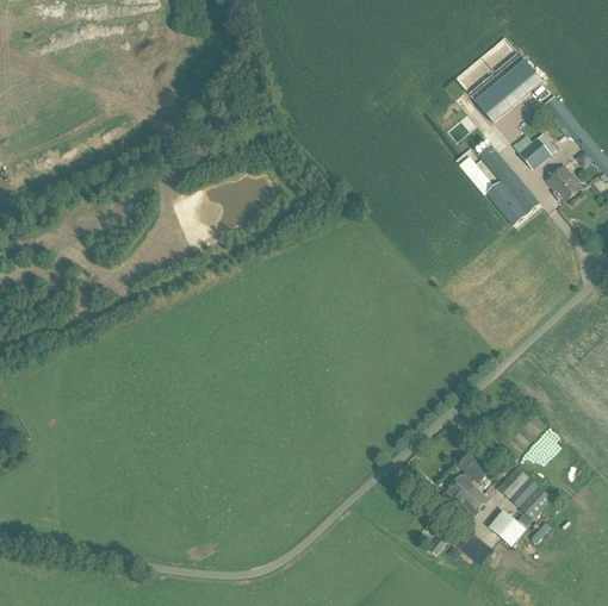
[(522,60),(472,102),(491,124),(541,82),(522,60)]
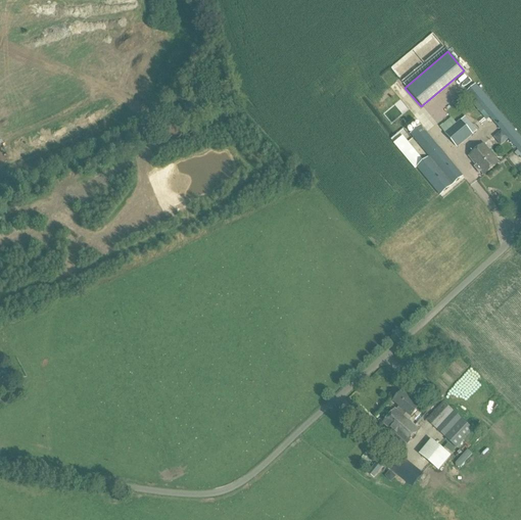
[(460,117),(467,127),(472,132),(476,129),(464,113),(460,117)]
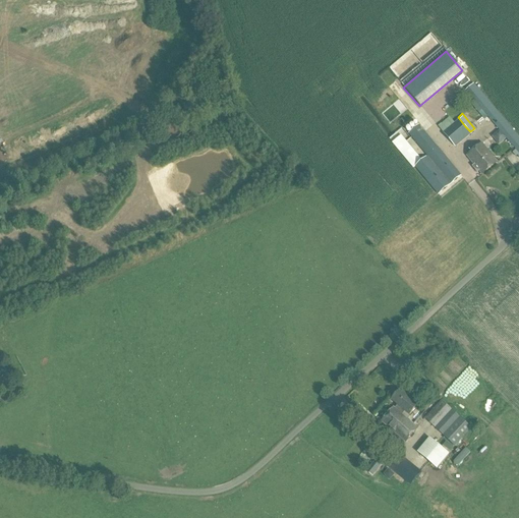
[(449,115),(438,124),(448,137),(454,145),(470,131),(465,126),(458,117),(454,121),(449,115)]
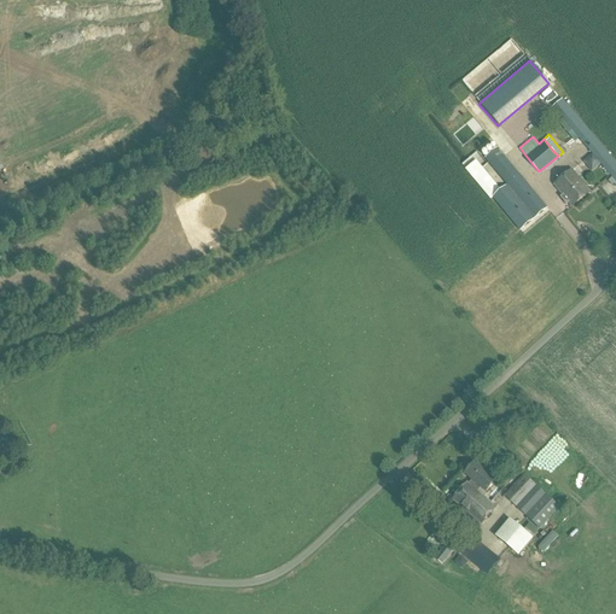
[(497,145),(484,156),(506,182),(512,177),(518,173),(497,145)]
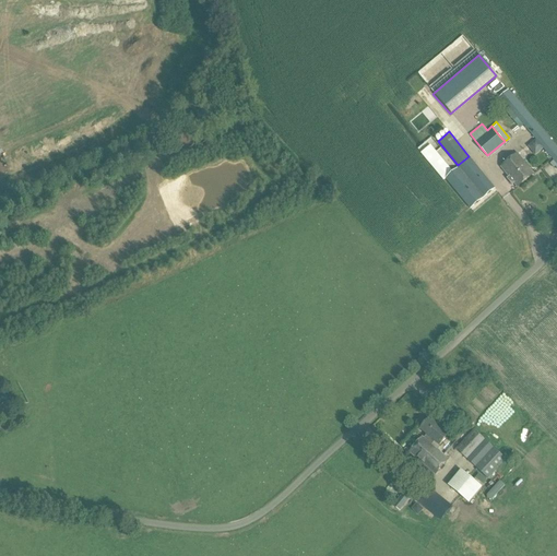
[(439,178),(448,169),(422,144),(413,153),(439,178)]
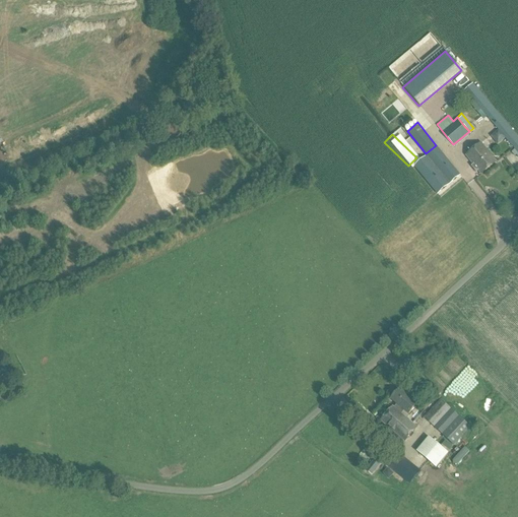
[(480,141),(465,153),(472,163),(471,164),(475,170),(477,168),(480,172),(496,159),(480,141)]
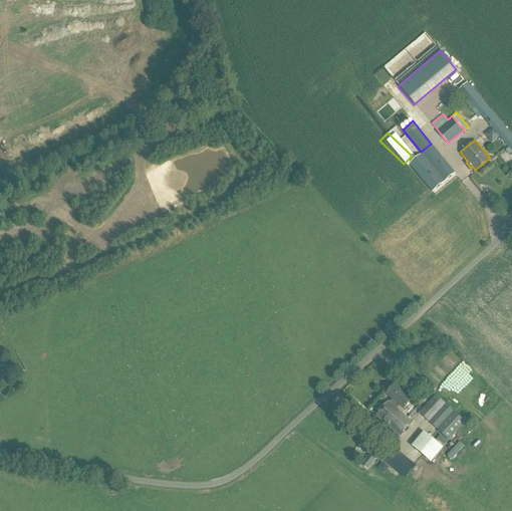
[(415,157),(409,162),(419,175),(431,190),(437,185),(443,179),(454,171),(431,144),(426,148),(415,157)]
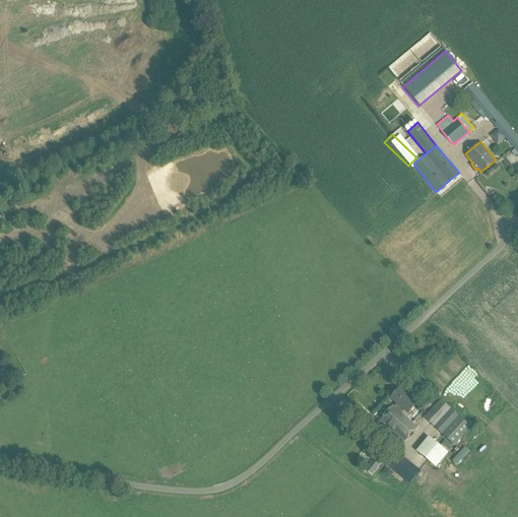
[(453,392),(470,375),(460,365),(443,382),(453,392)]
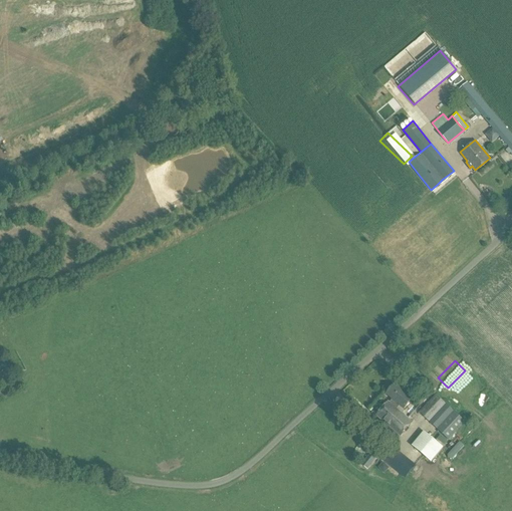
[(428,375),(421,384),(430,391),(436,384),(428,375)]
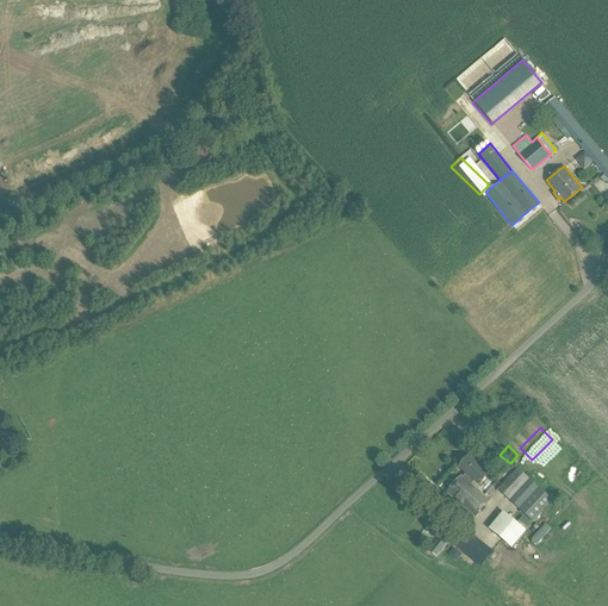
[(465,472),(463,474),(461,475),(473,486),(477,482),(478,483),(489,470),(467,453),(458,466),(465,472)]
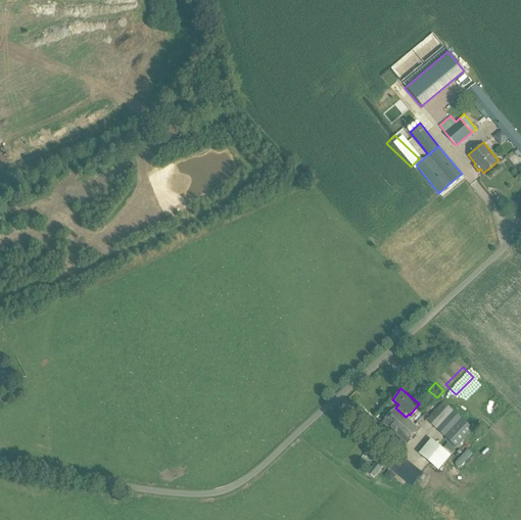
[(442,399),(425,418),(457,445),(473,427),(442,399)]
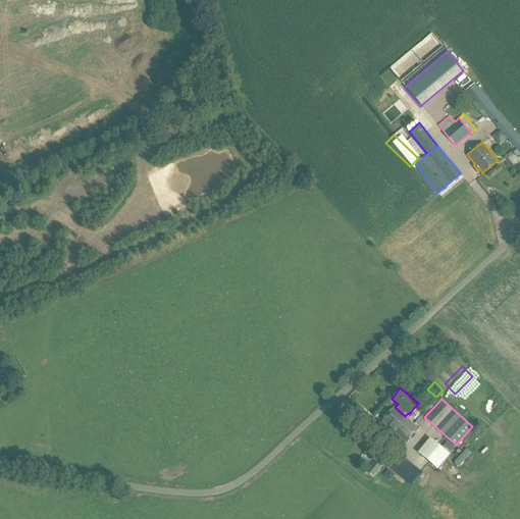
[(395,407),(396,406),(395,405),(381,420),(388,426),(387,428),(391,431),(393,430),(406,440),(418,426),(405,416),(395,407)]
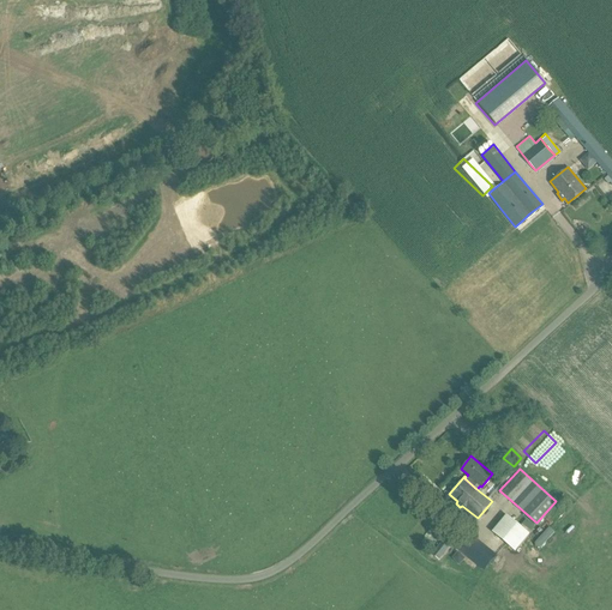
[(504,514),(490,530),(513,548),(527,532),(504,514)]
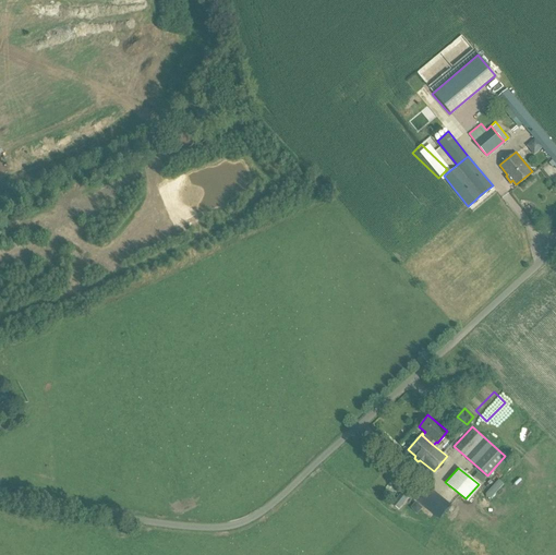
[(498,477),(484,492),(490,496),(504,481),(498,477)]
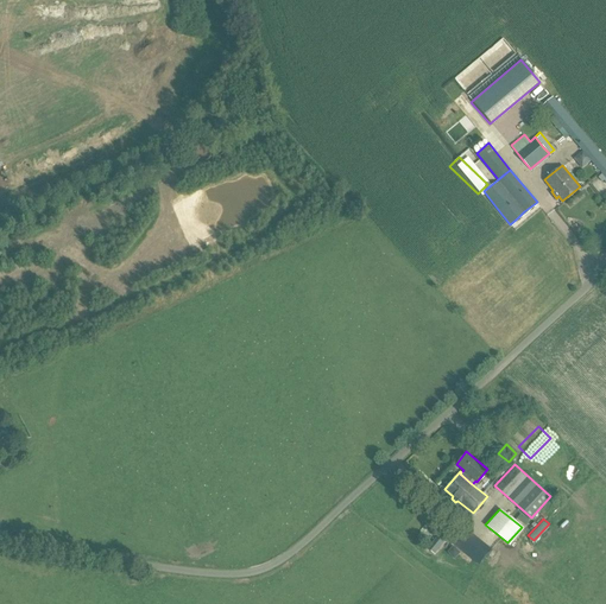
[(460,523),(447,538),(478,563),(491,548),(460,523)]
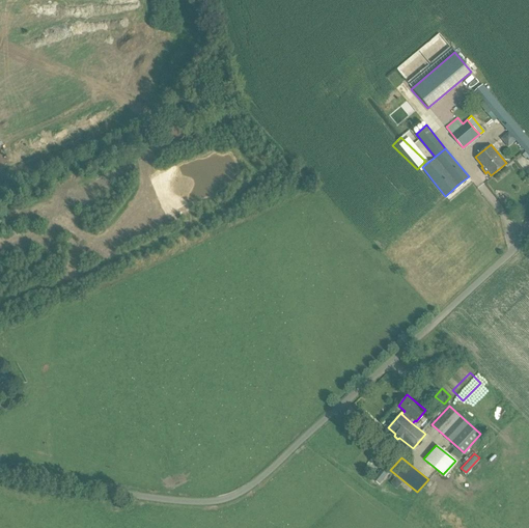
[(400,480),(394,475),(391,477),(391,478),(391,481),(395,485),(397,482),(400,480)]
